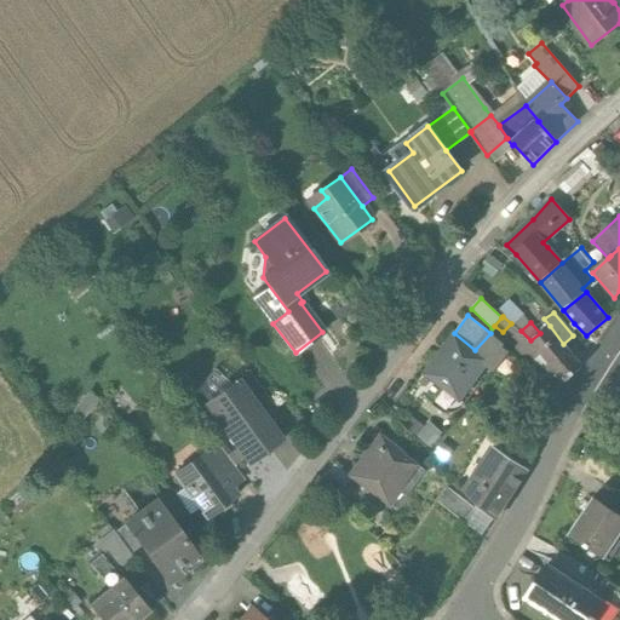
[(563,344),(550,326),(540,333),(530,340),(521,331),(511,323),(503,332),(555,394),(562,386),(580,369),(580,366),(563,344)]
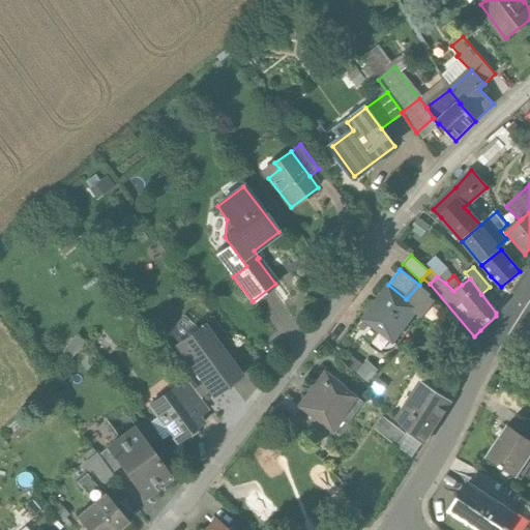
[(406,299),(388,285),(362,320),(365,322),(389,340),(393,343),(415,313),(419,308),(406,299)]
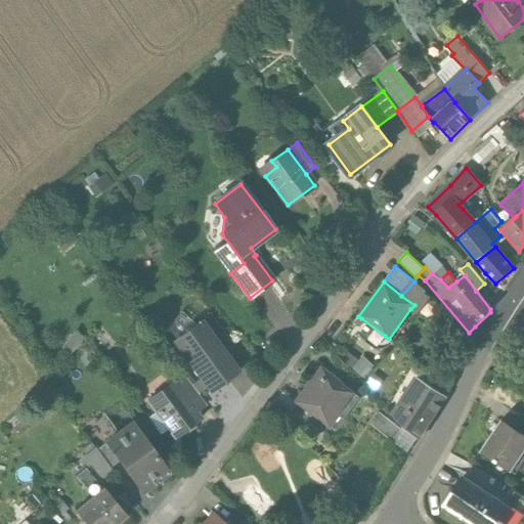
[(427,292),(415,281),(401,296),(415,305),(410,309),(418,315),(431,298),(425,294),(427,292)]
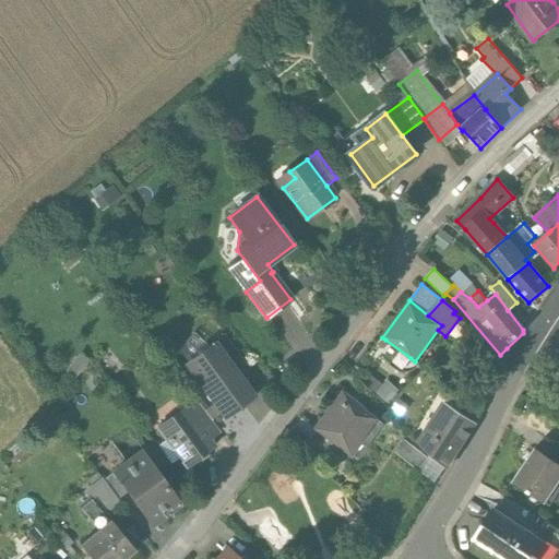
[(248,367),(225,335),(214,343),(237,375),(248,367)]
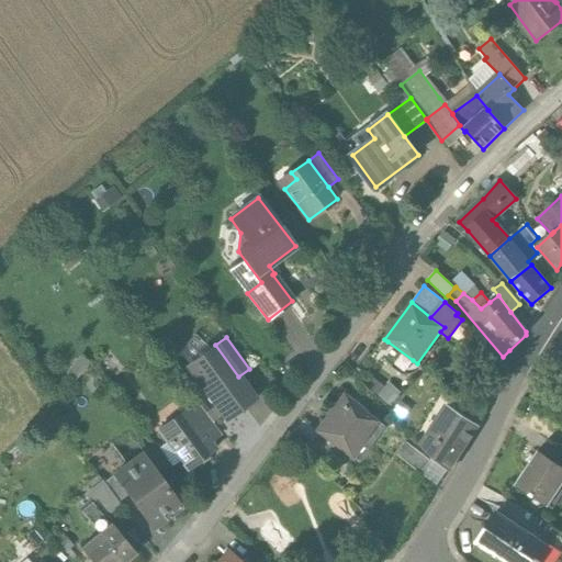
[(413,360),(388,341),(377,356),(402,374),(413,360)]
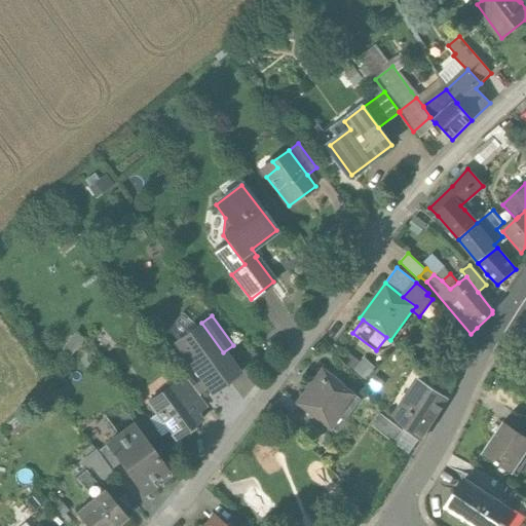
[(223,352),(201,323),(179,347),(201,379),(208,388),(213,393),(238,374),(223,352)]
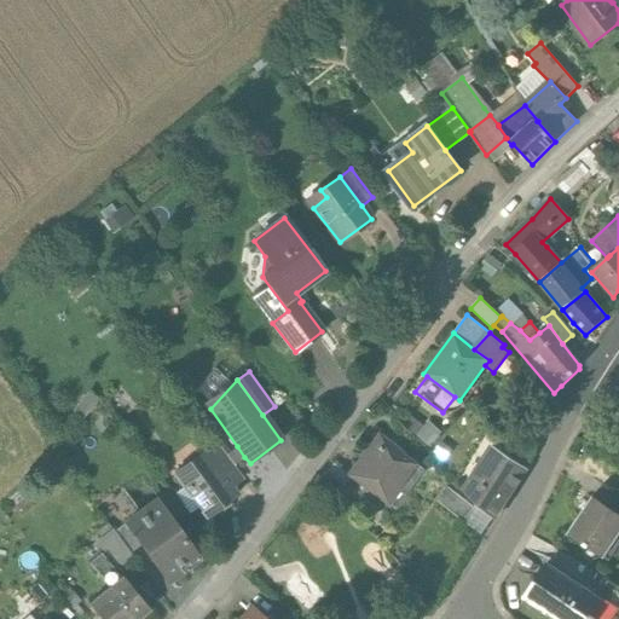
[(424,470),(379,434),(348,474),(395,510),(424,470)]
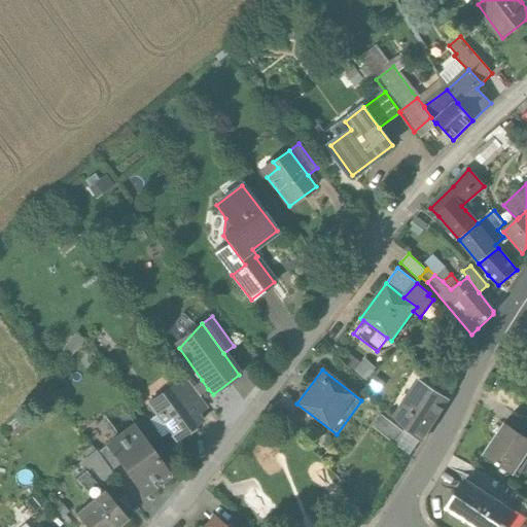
[(192,388),(184,377),(174,384),(197,414),(206,407),(199,396),(192,388)]
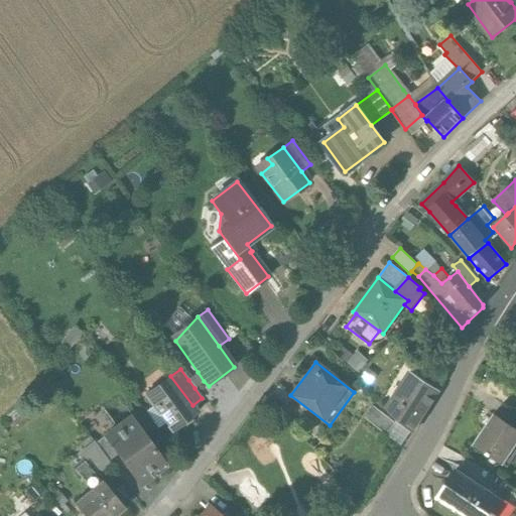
[(198,372),(188,380),(195,388),(204,381),(198,372)]
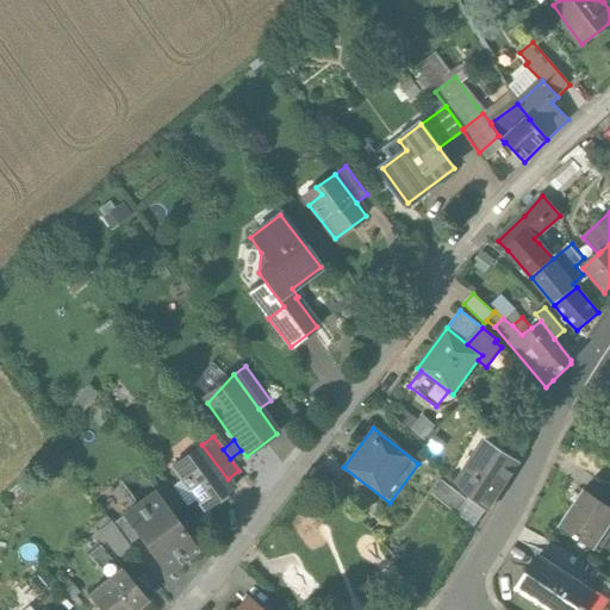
[(518,464),(485,442),(459,485),(470,497),(489,512),(518,464)]
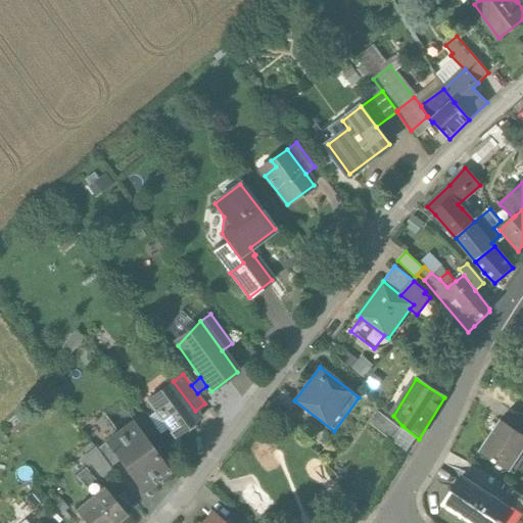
[(195,411),(173,381),(147,400),(174,437),(200,418),(195,411)]
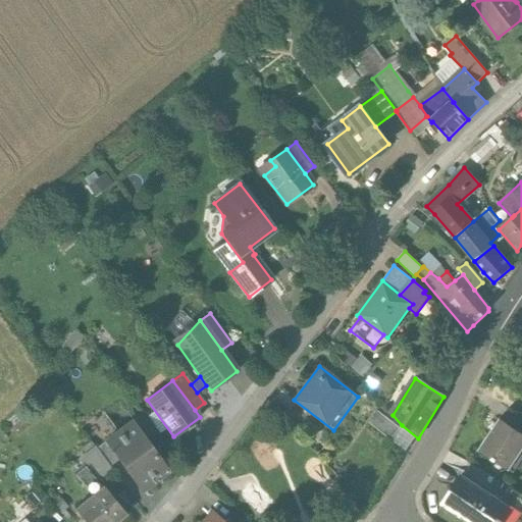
[(399,428),(378,412),(369,423),(389,439),(399,428)]
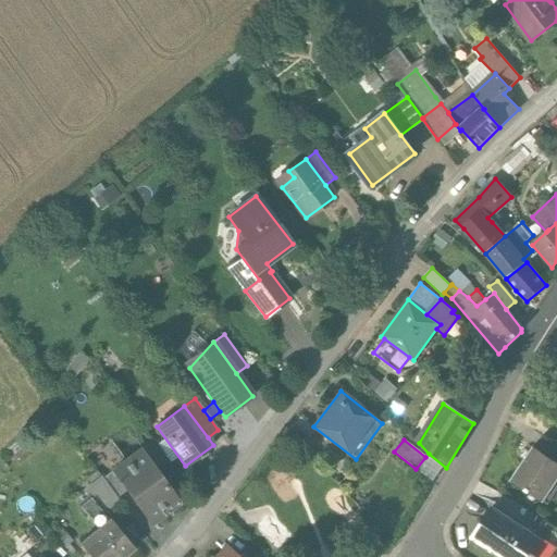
[(556,447),(544,440),(537,450),(556,463),(556,447)]
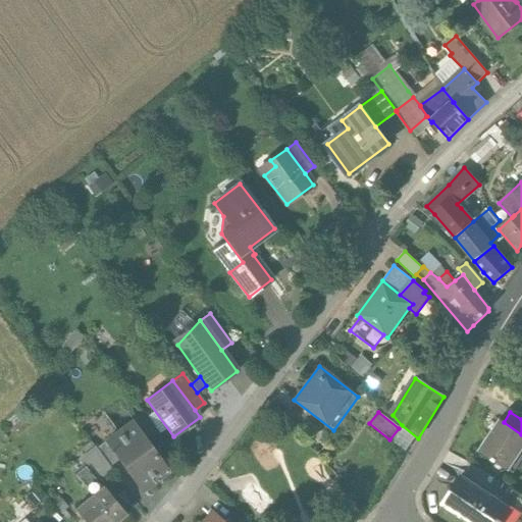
[(155,434),(142,416),(132,423),(146,441),(155,434)]
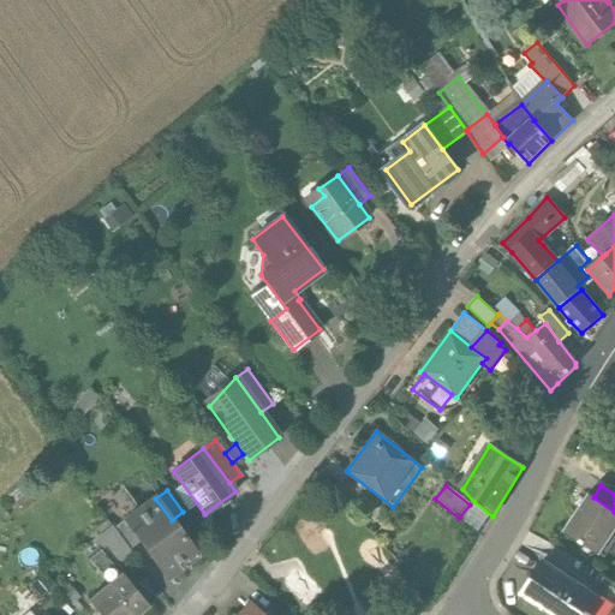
[(614,512),(593,497),(589,495),(563,532),(599,555),(614,531),(614,512)]
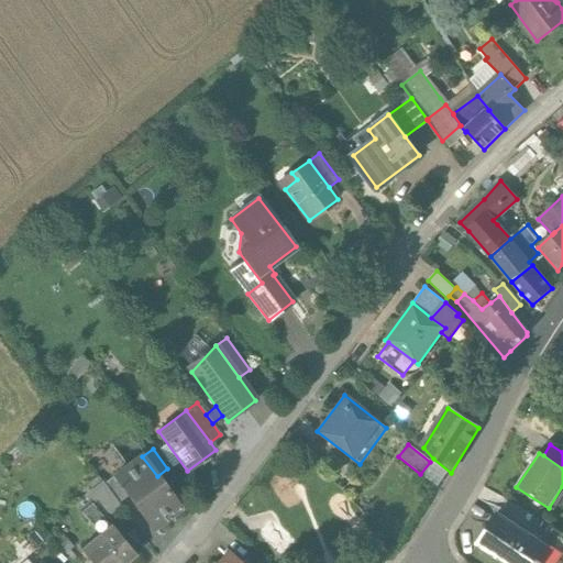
[(142,456),(142,455),(114,476),(129,496),(153,529),(168,518),(166,514),(178,505),(157,476),(142,456)]
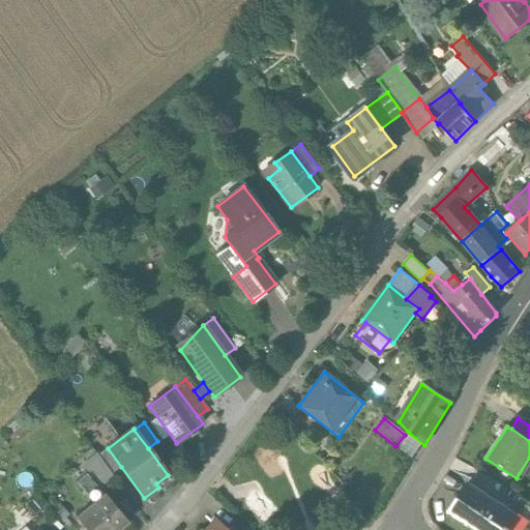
[(121,467),(108,448),(97,455),(111,473),(121,467)]
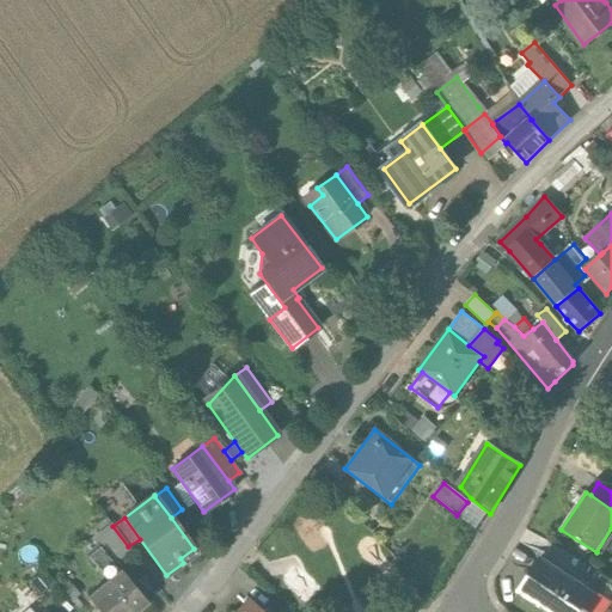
[(130,550),(112,525),(95,540),(99,546),(114,564),(130,550)]
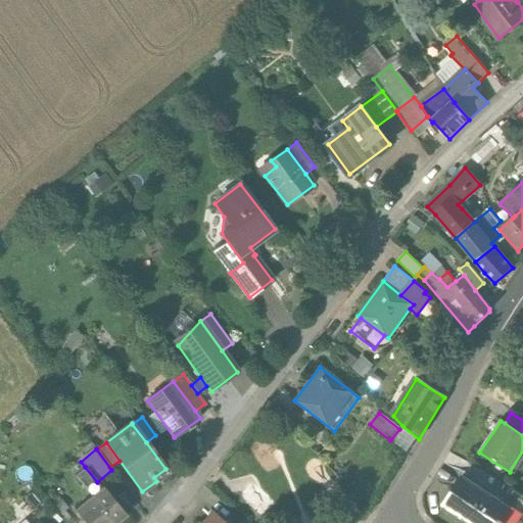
[(97,482),(85,467),(76,475),(93,495),(75,511),(85,522),(116,522),(126,516),(97,482)]
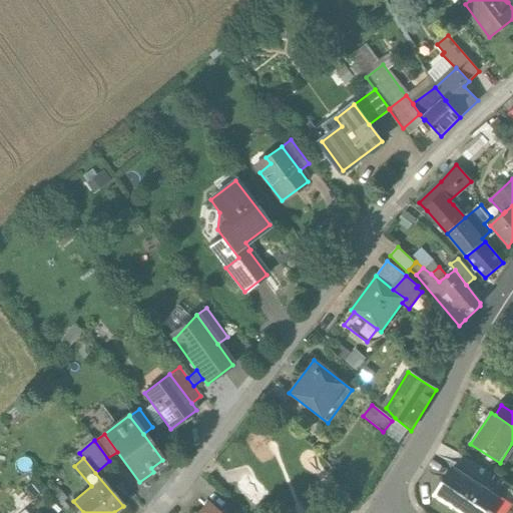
[(497,499),(453,469),(435,495),(461,512),(490,512),(488,512),(497,499)]
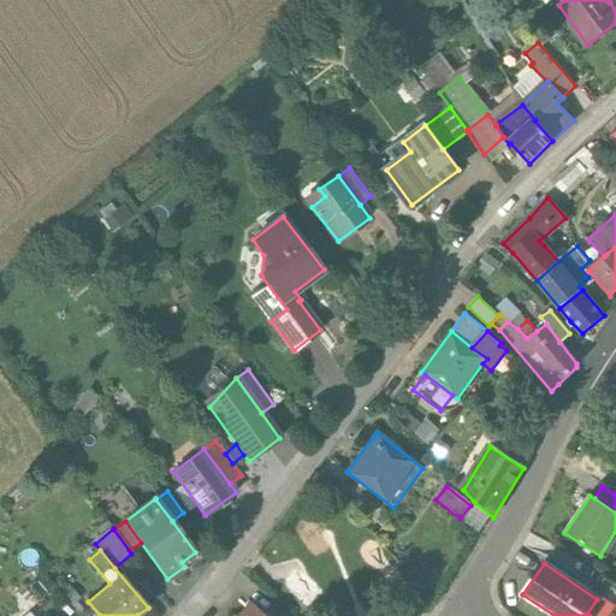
[(234,615),(232,615),(264,615),(250,603),(237,615),(234,615)]
